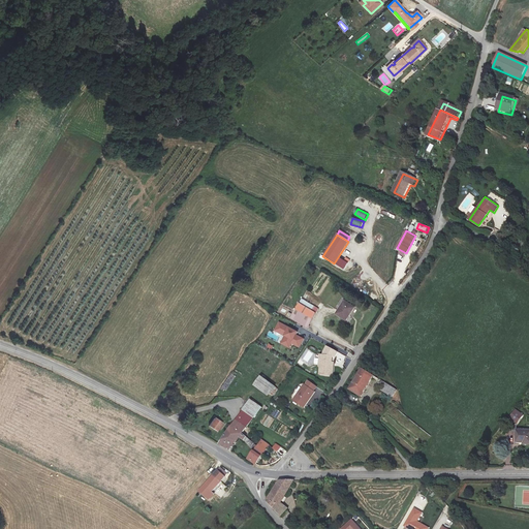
[(355,308),(346,303),(337,316),(347,322),(355,308)]
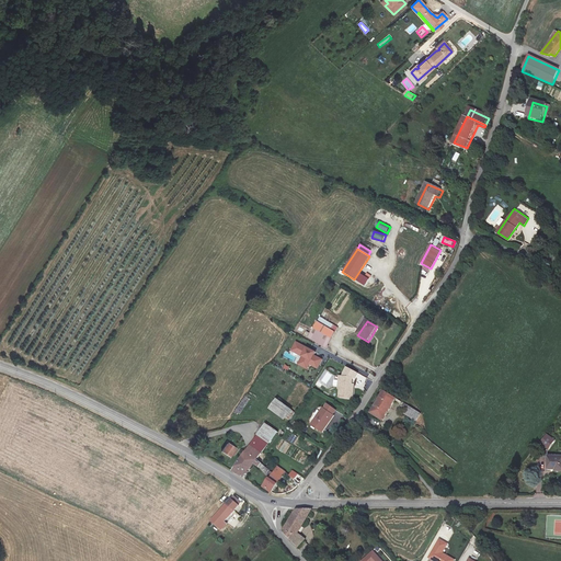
[(336,334),(320,324),(310,338),(327,348),(336,334)]
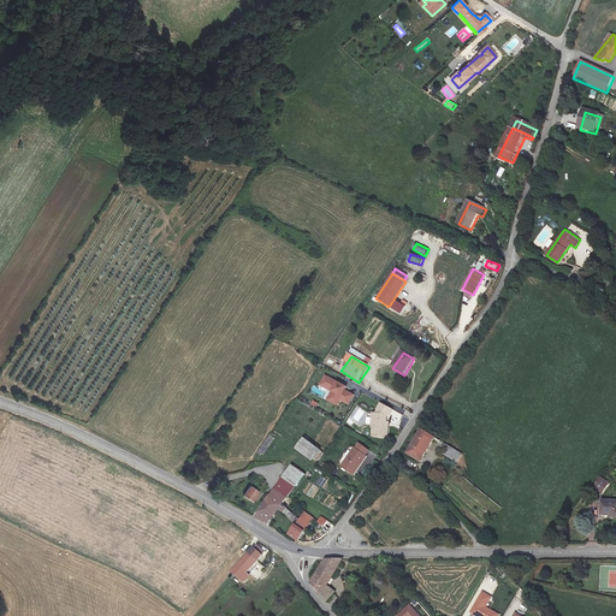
[(326,377),(321,386),(333,392),(329,401),(338,406),(341,401),(349,404),(354,396),(347,391),(348,389),(326,377)]
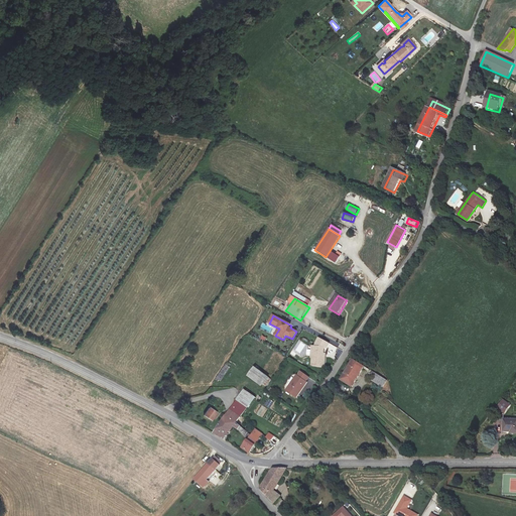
[(314,347),(312,366),(326,368),(327,349),(330,344),(320,338),(316,347),(314,347)]
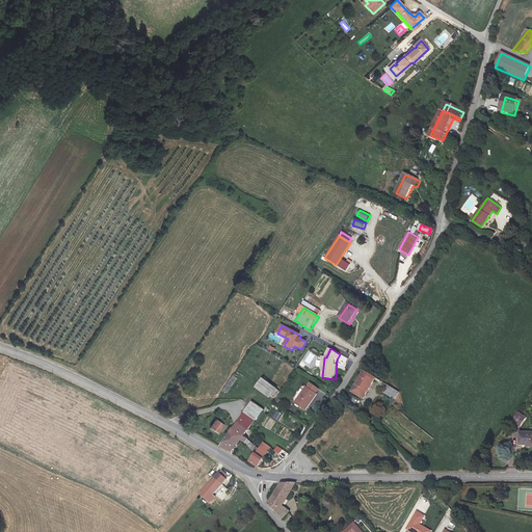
[(383,393),(394,400),(398,392),(363,371),(350,393),(362,399),(372,381),(386,390),(383,393)]
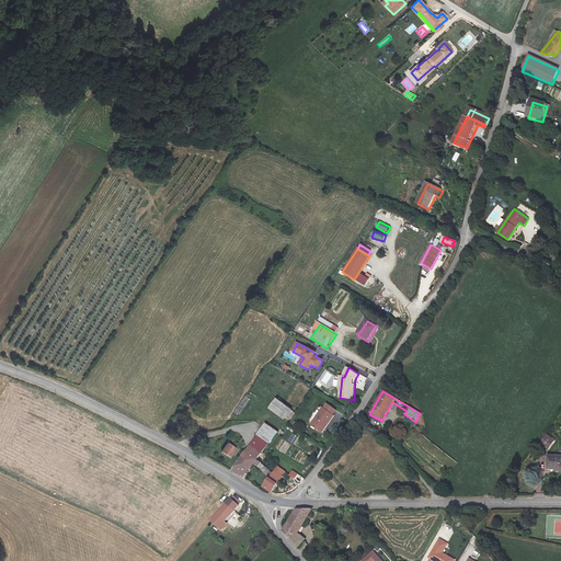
[(244,398),(236,412),(241,415),(250,401),(244,398)]
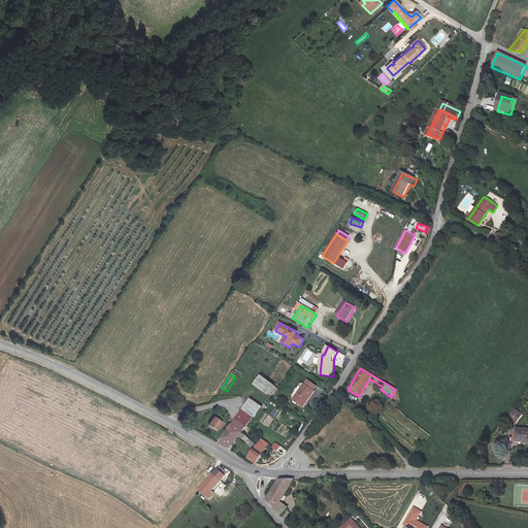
[(274,386),(260,375),(254,383),(268,393),(274,386)]
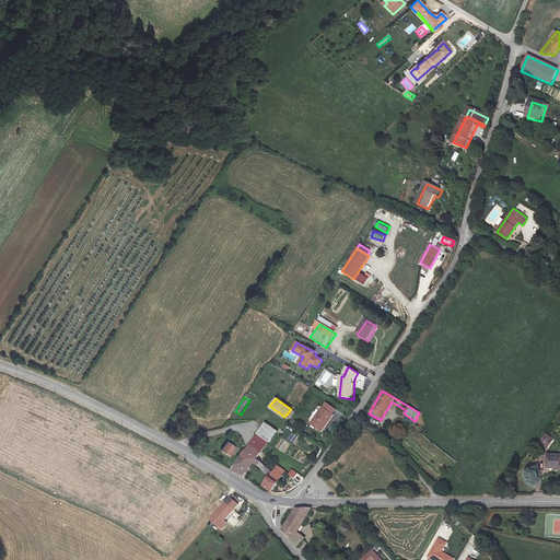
[(334,413),(324,407),(312,422),(322,430),(334,413)]
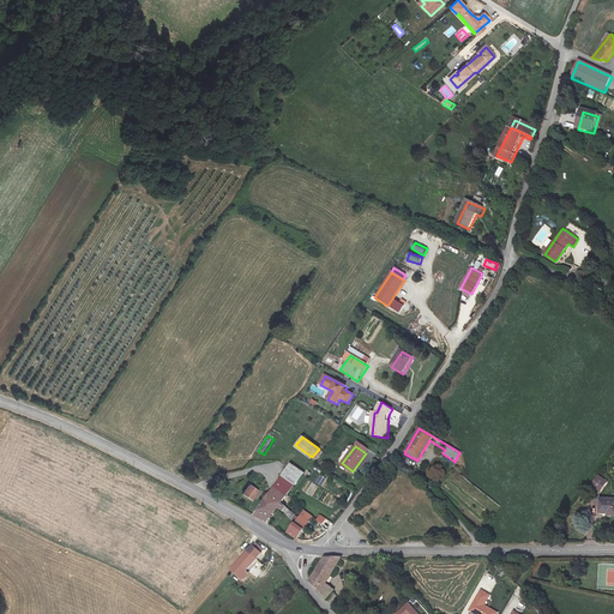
[(283,475),(275,486),(287,494),(294,482),(283,475)]
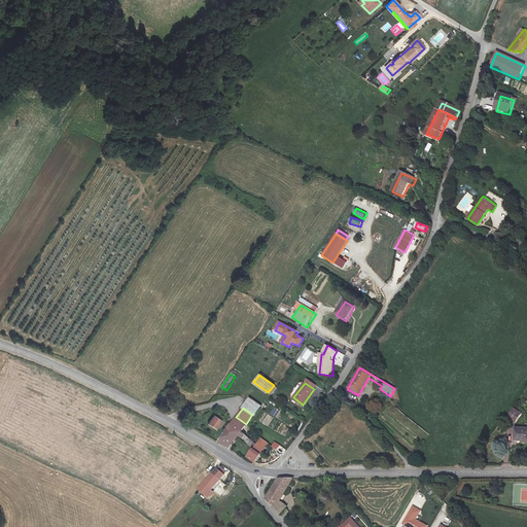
[(519,417),(512,412),(506,419),(513,424),(519,417)]
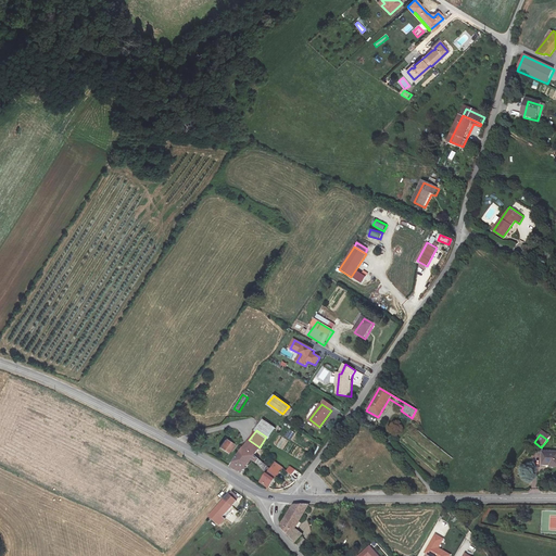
[(234,444),(225,439),(218,447),(227,454),(234,444)]
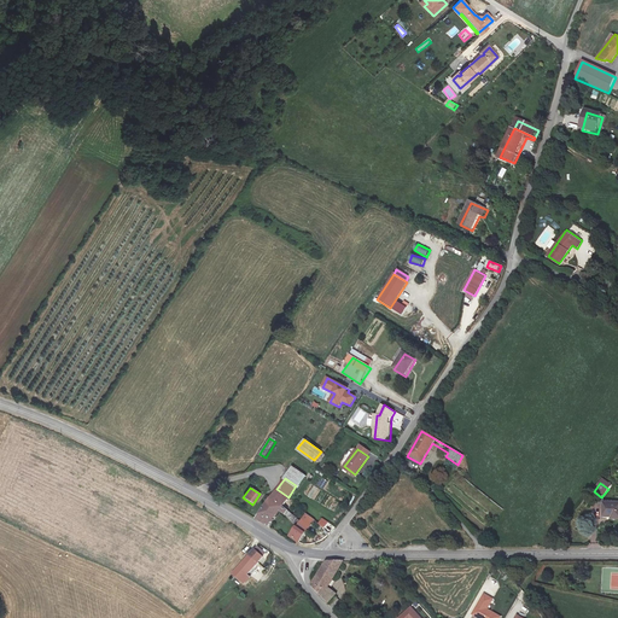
[(281,508),(298,524),(302,519),(290,507),(285,502),(289,497),(277,489),(258,517),(270,524),(281,508)]
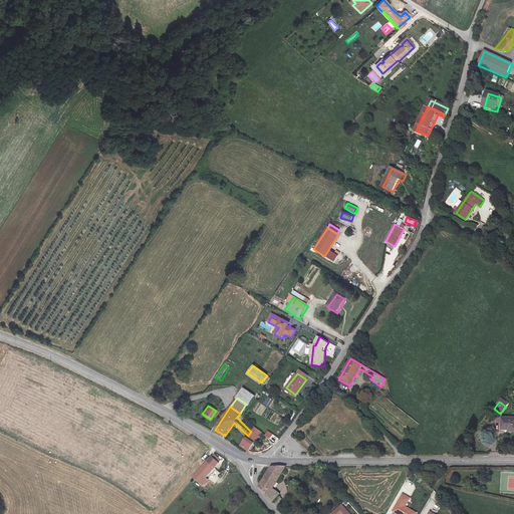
[(513,432),(513,419),(505,418),(504,424),(505,424),(505,430),(513,431),(513,432)]
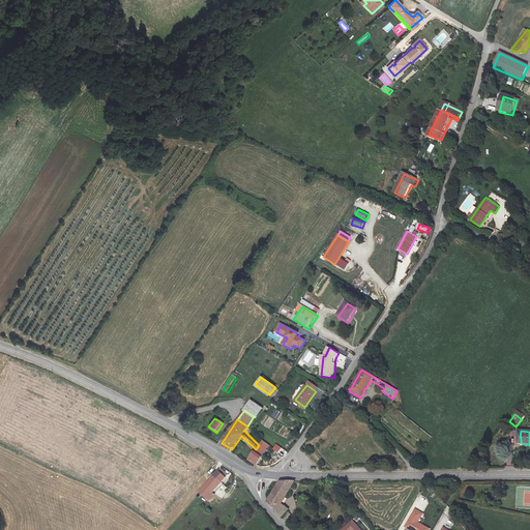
[(264,438),(259,445),(256,449),(254,450),(263,457),(272,444),(264,438)]
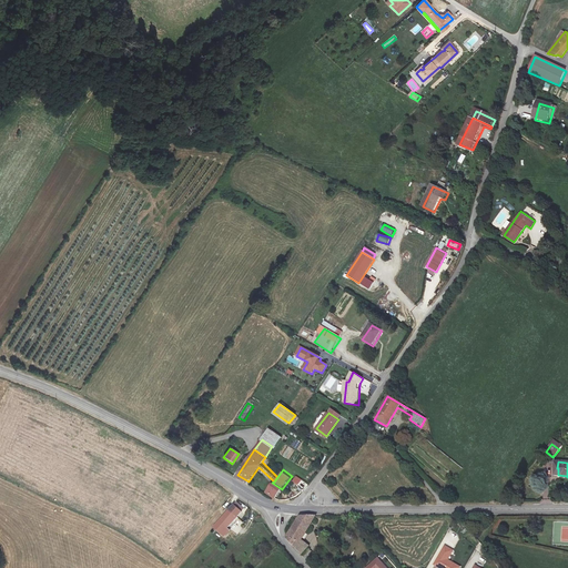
[(298,474),(295,478),(294,480),(298,484),(303,478),(298,474)]
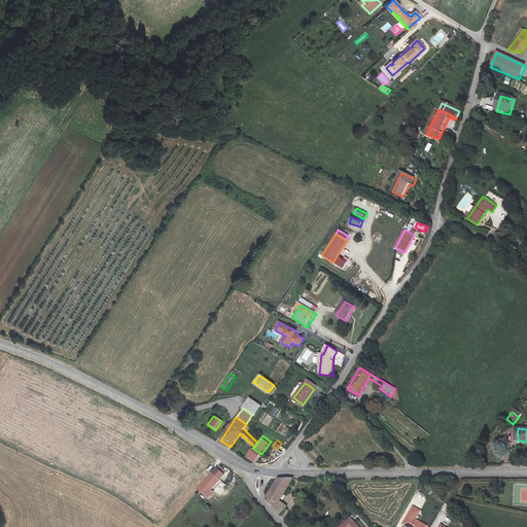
[(261,454),(252,448),(248,455),(255,460),(261,454)]
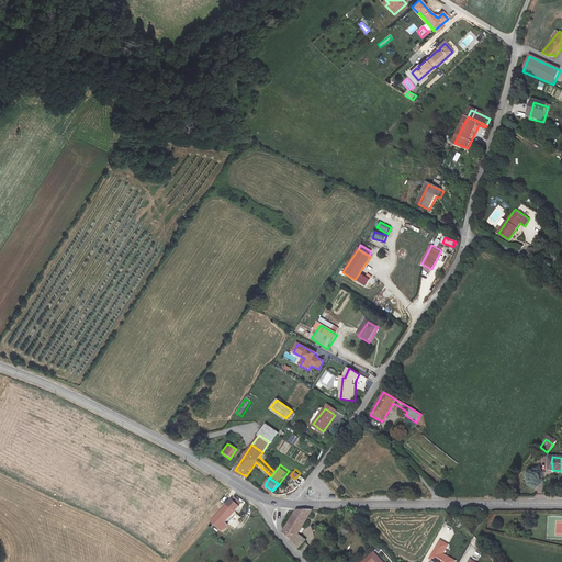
[(229,502),(225,505),(233,512),(243,503),(234,496),(228,501),(229,502)]
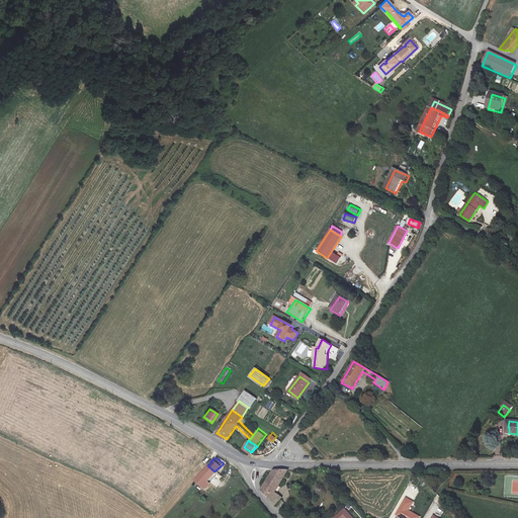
[(214,471),(207,465),(193,483),(203,490),(207,485),(205,483),(214,471)]
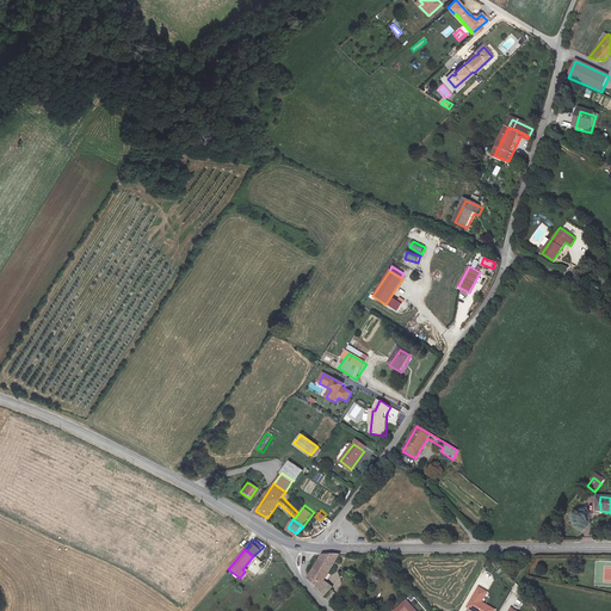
[(314,575),(312,578),(326,594),(333,585),(326,579),(341,553),(316,553),(309,565),(314,568),(312,573),(314,575)]
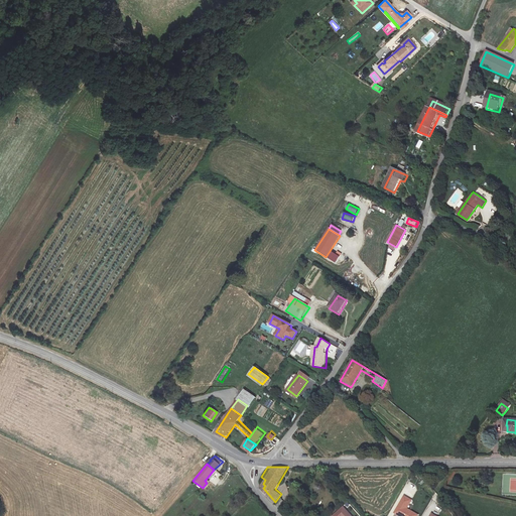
[(212,481),(222,489),(225,485),(223,484),(226,479),(219,473),(212,481)]
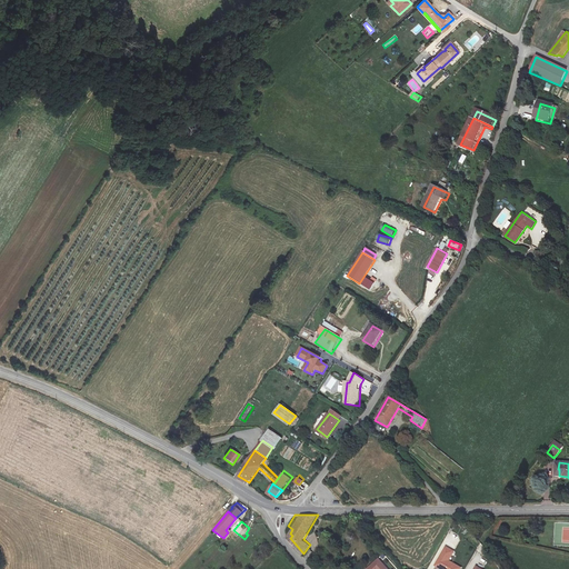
[(457,553),(447,547),(438,561),(441,563),(440,568),(442,568),(459,568),(461,568),(451,562),(457,553)]
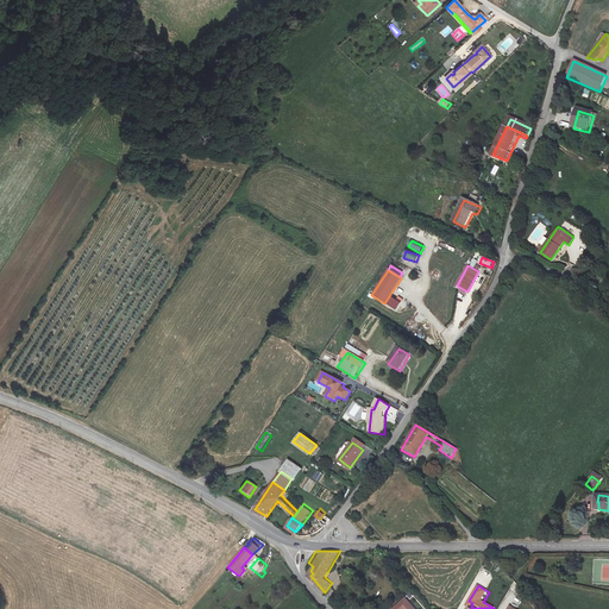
[(418,608),(406,595),(390,608),(418,608)]
